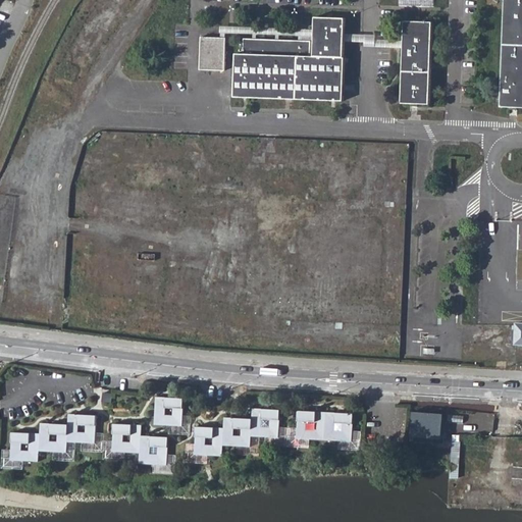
[(521,0),(507,0),(504,107),(521,107),(521,0)]
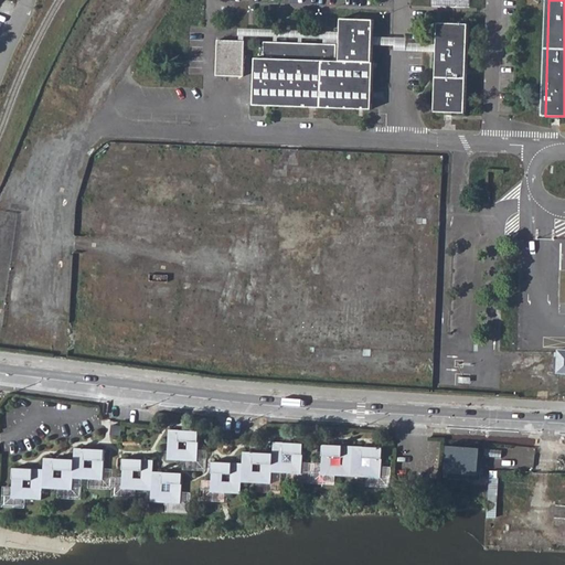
[(253,59),(251,103),(373,106),(375,20),(342,19),(340,63),(337,63),(337,48),(262,44),(262,59),(253,59)]
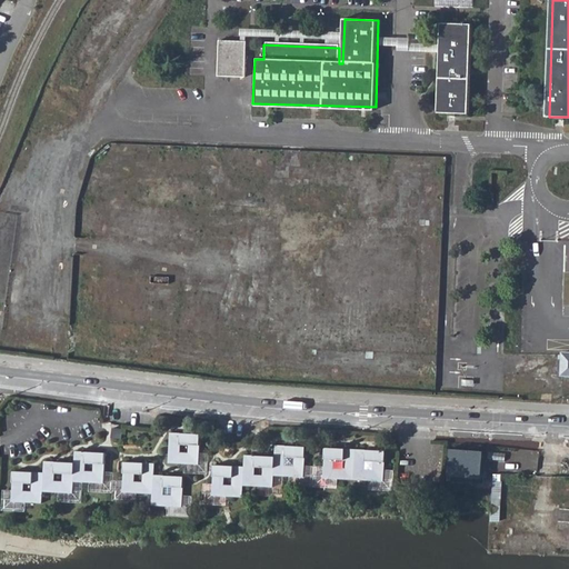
[(473,23),(445,22),(441,112),(471,115),(473,23)]
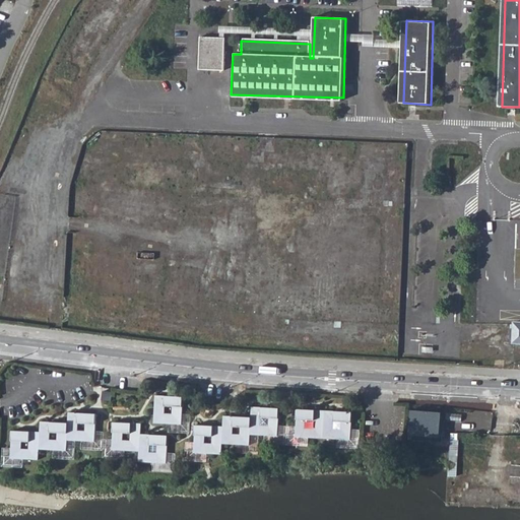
[(220,40),(205,41),(204,74),(219,74),(220,40)]
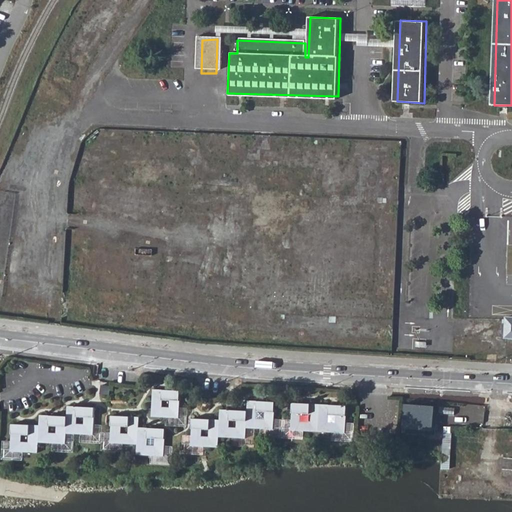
[(181,391),(153,389),(152,417),(179,418),(181,391)]
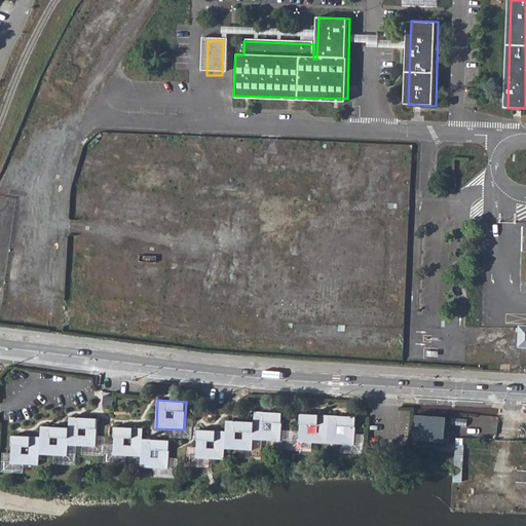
[(227,420),(226,431),(198,429),(197,458),(225,460),(225,449),(253,451),(254,440),(282,441),(283,413),(255,412),(255,422),(227,420)]
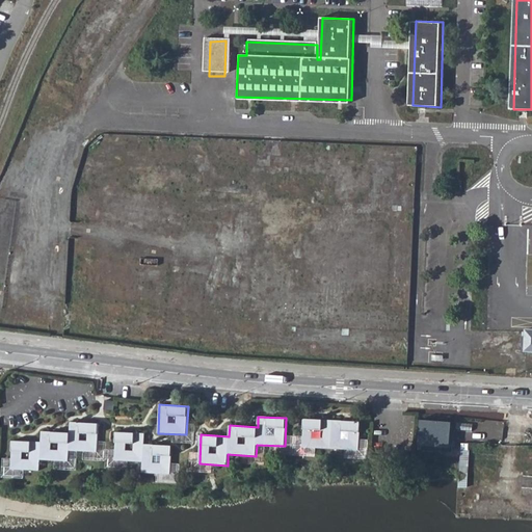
[(422,418),(420,445),(453,447),(455,420),(422,418)]
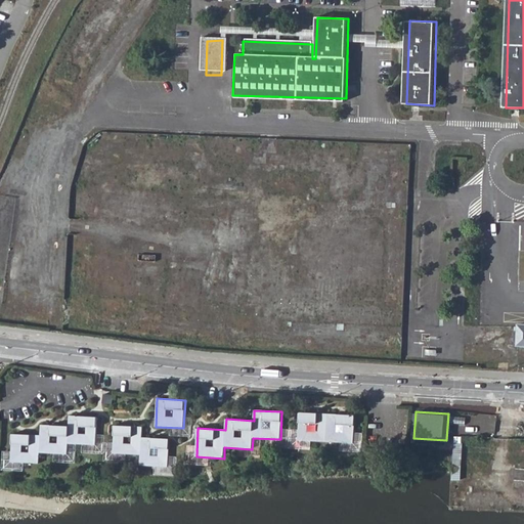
[(355,416),(300,412),(298,440),(354,443),(355,416)]
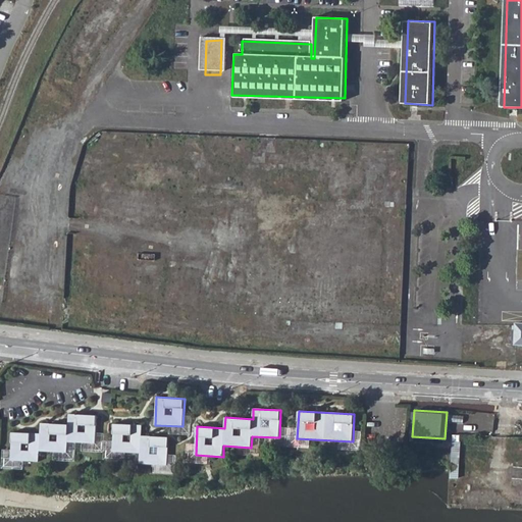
[(41,433),(13,432),(11,461),(39,462),(40,452),(67,453),(68,442),(96,444),(97,415),(69,414),(68,424),(41,423),(41,433)]
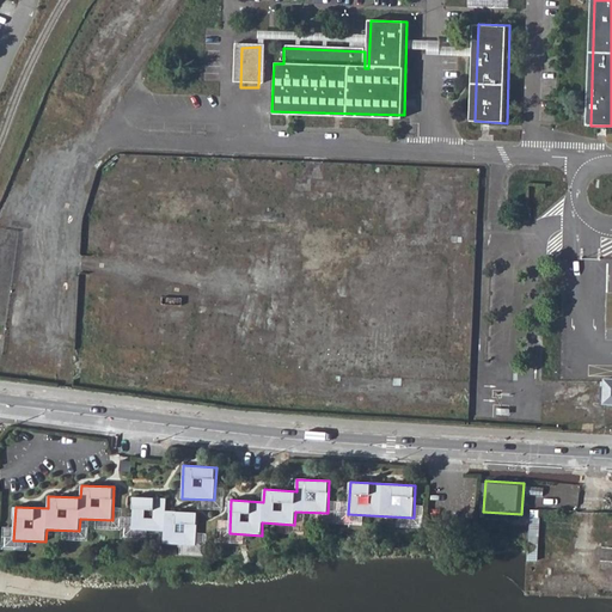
[(166,499),(134,497),(133,530),(165,531),(165,544),(197,545),(199,513),(166,512),(166,499)]
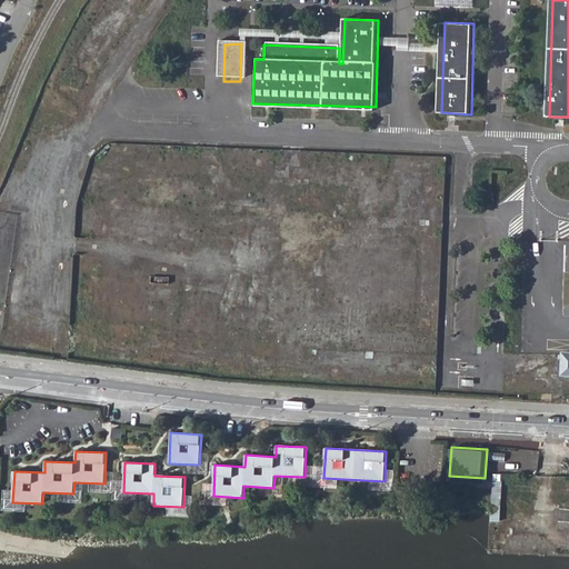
[(386,479),(393,480),(395,470),(387,469),(386,479)]
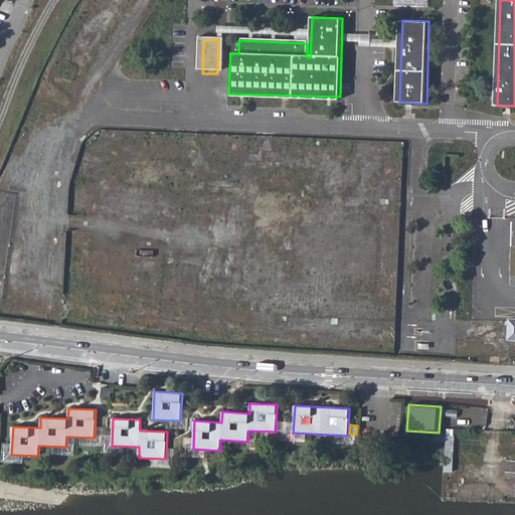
[(448,436),(448,457),(446,471),(454,472),(457,437),(448,436)]
